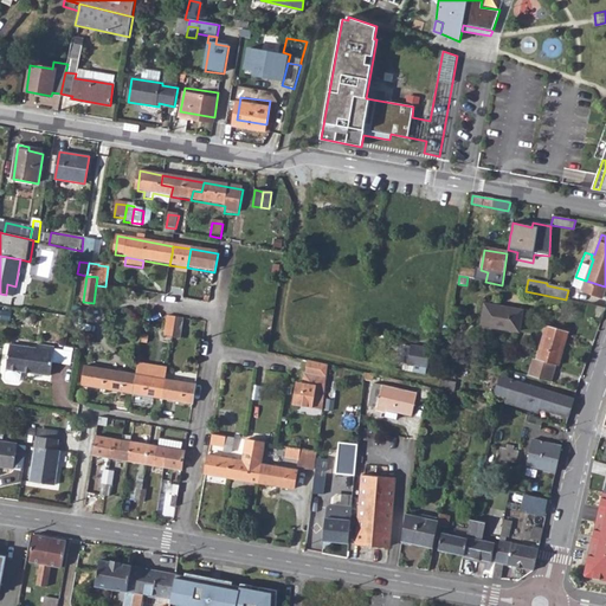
[(485,304),(482,326),(519,331),(522,310),(485,304)]
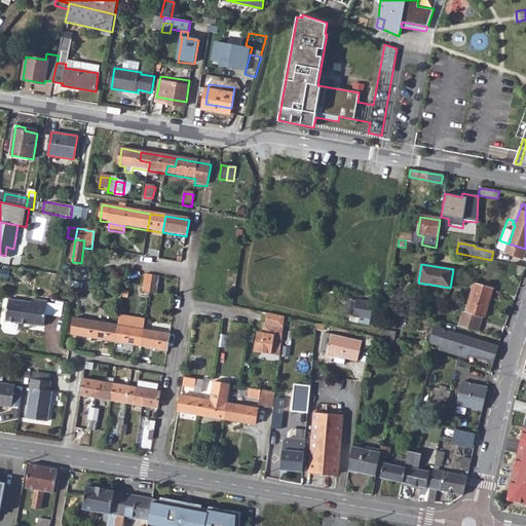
[(525,267),(512,264),(509,274),(525,277),(525,267)]
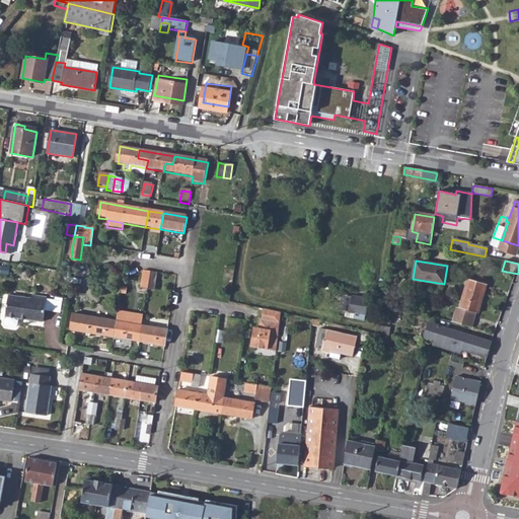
[(143,273),(140,289),(148,291),(151,274),(143,273)]
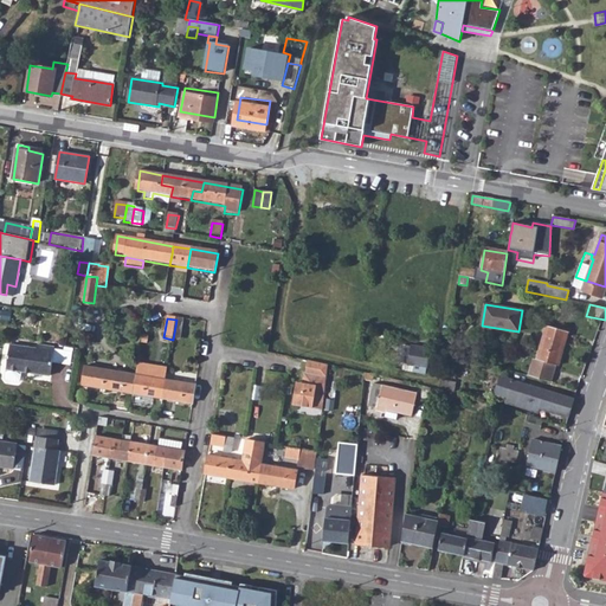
[(176,320),(173,340),(181,341),(185,321),(176,320)]
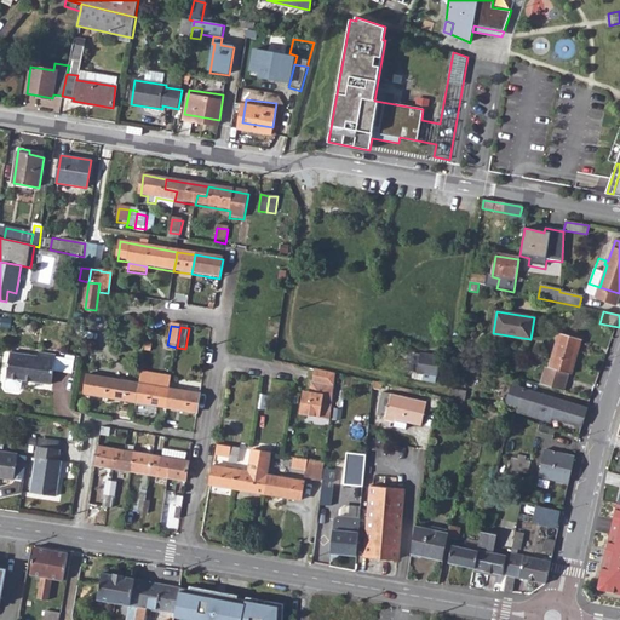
[(545,368),(540,385),(562,392),(567,375),(570,375),(581,340),(560,334),(549,368),(545,368)]
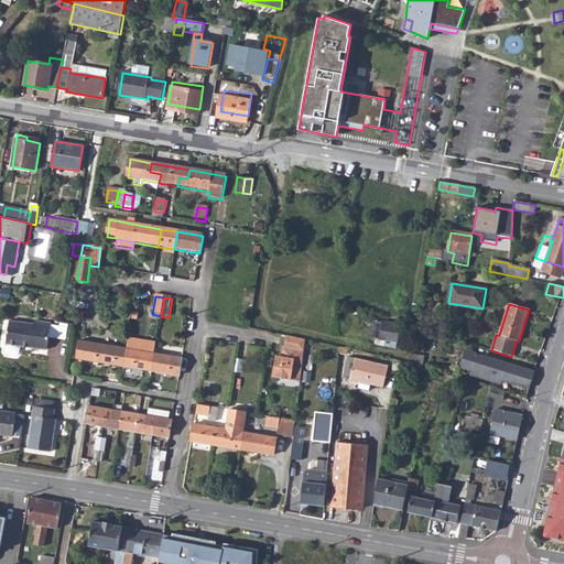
[(10,321),(7,344),(6,351),(7,355),(17,356),(19,354),(20,346),(46,349),(52,322),(46,321),(35,320),(34,324),(10,321)]
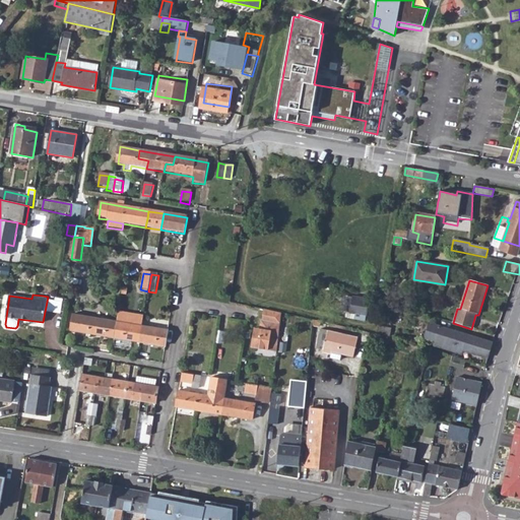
[(348,296),(345,311),(366,315),(369,300),(348,296)]
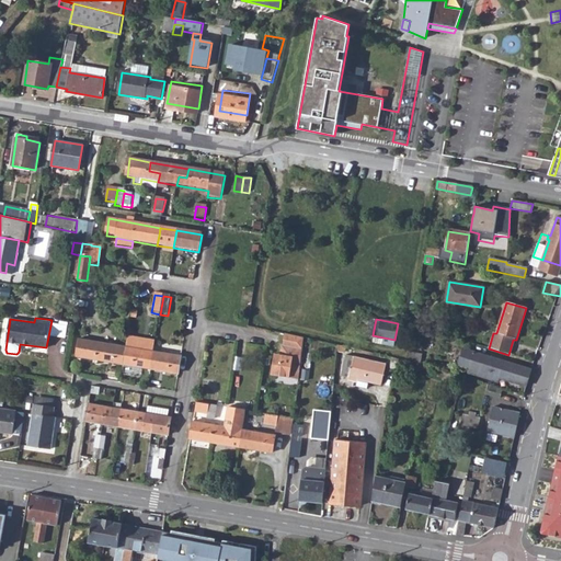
[(304,336),(284,332),(283,344),(282,344),(279,354),(279,356),(274,355),(271,374),(298,378),(304,336)]
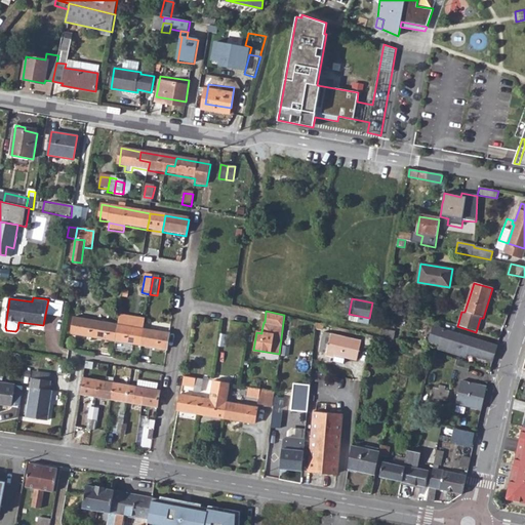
[(118,325),(115,340),(140,346),(144,329),(146,319),(138,318),(135,321),(133,320),(134,317),(119,315),(118,325)]
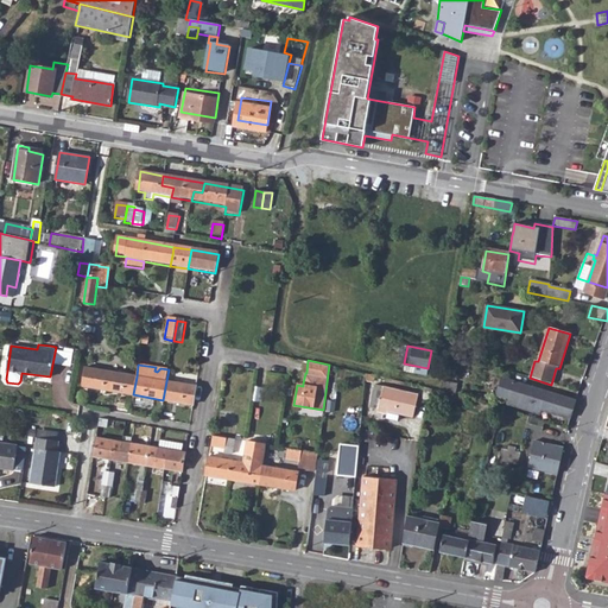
[(83,386),(133,394),(137,377),(87,368),(83,386)]
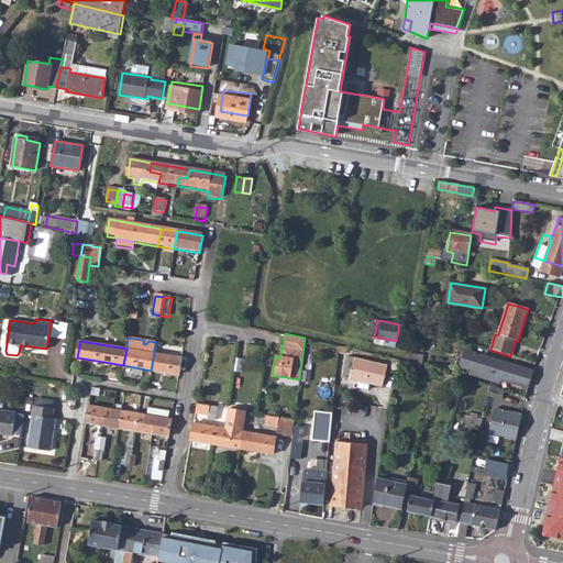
[(464,350),(459,366),(471,371),(470,375),(499,384),(500,379),(527,387),(531,375),(532,371),(464,350)]
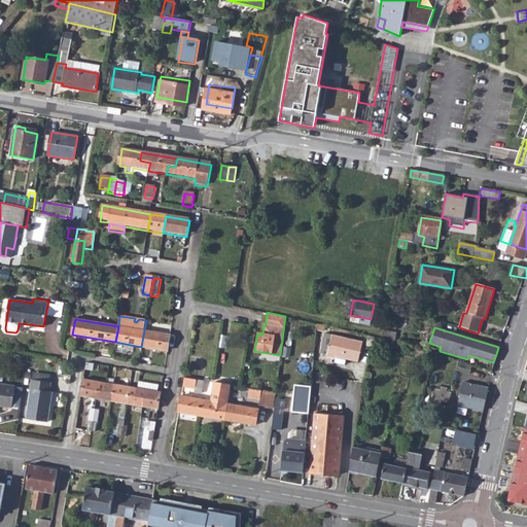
[(384,329),(382,338),(395,341),(397,334),(384,329)]
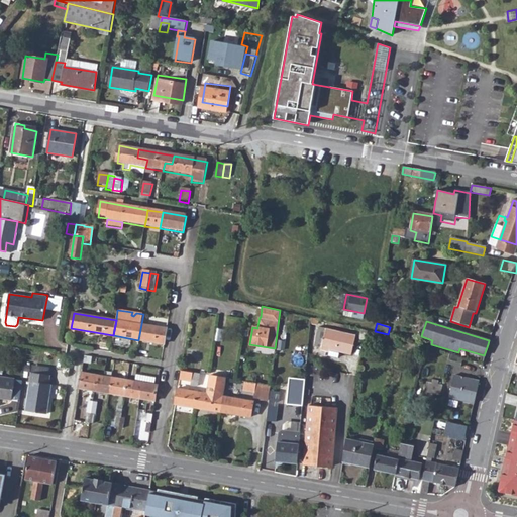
[(141,324),(138,340),(164,344),(167,329),(141,324)]
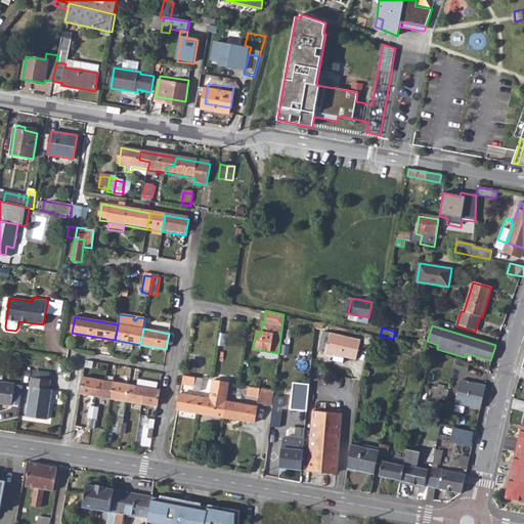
[(324,354),(334,356),(334,353),(343,356),(355,358),(360,340),(322,331),(318,350),(324,351),(324,354)]
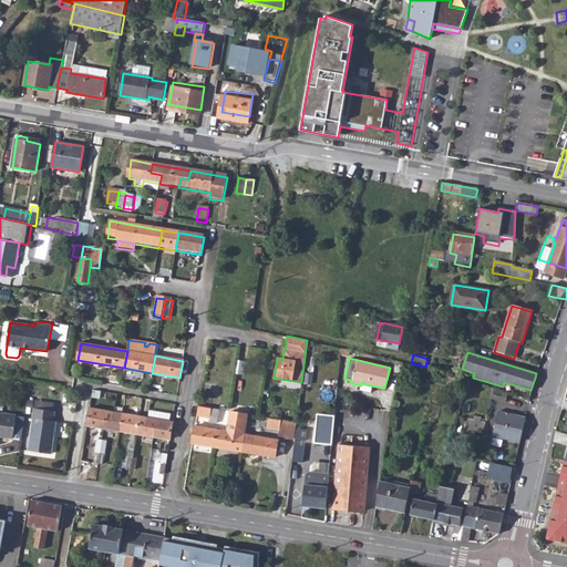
[(493,389),(491,400),(505,404),(508,393),(493,389)]
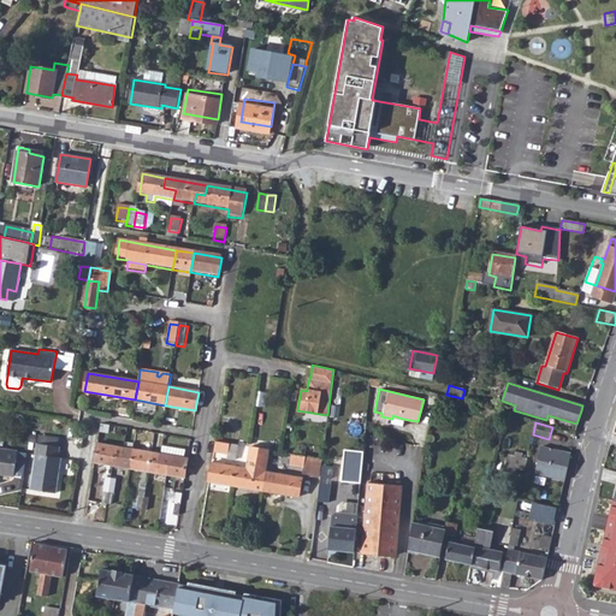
[(215,442),(214,451),(227,454),(230,444),(215,442)]
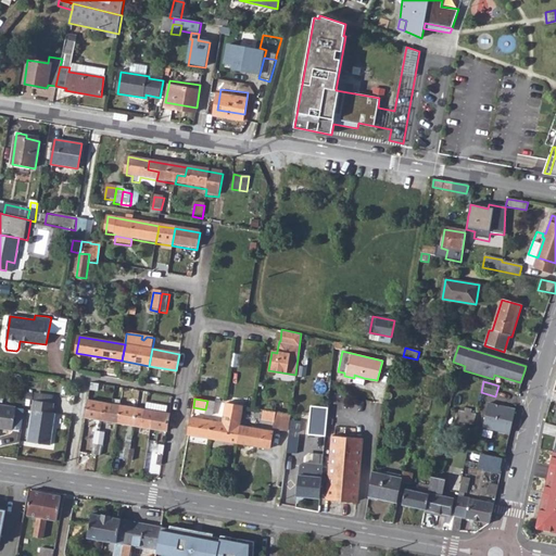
[(35,400),(28,440),(51,443),(55,412),(54,412),(55,403),(35,400)]
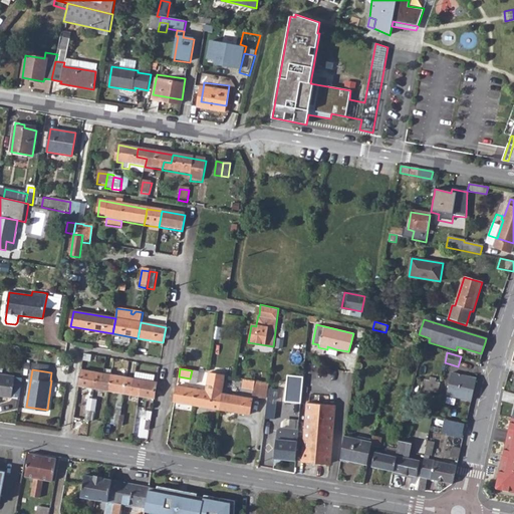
[(81,369),(78,386),(94,388),(95,380),(103,381),(104,373),(81,369)]
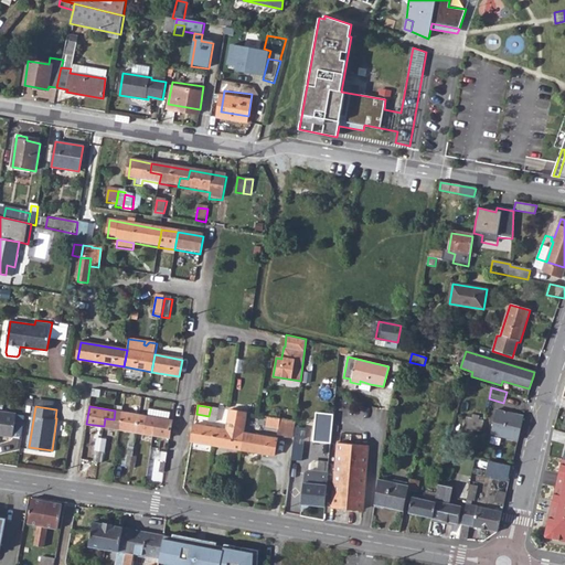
[(211,407),(209,416),(209,419),(216,420),(219,408),(211,407)]
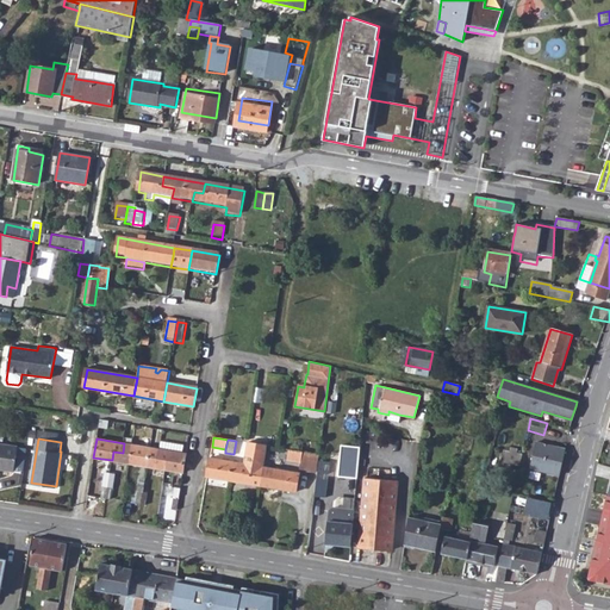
[(160,449),(159,449),(157,458),(167,459),(166,470),(182,472),(186,453),(182,453),(184,444),(161,441),(160,449)]
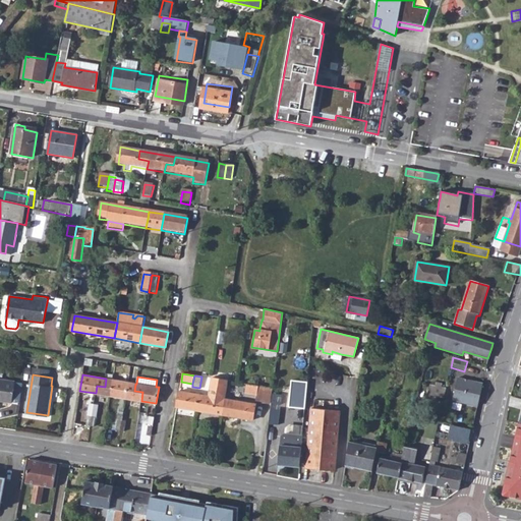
[(0,379),(0,400),(13,403),(16,382),(0,379)]
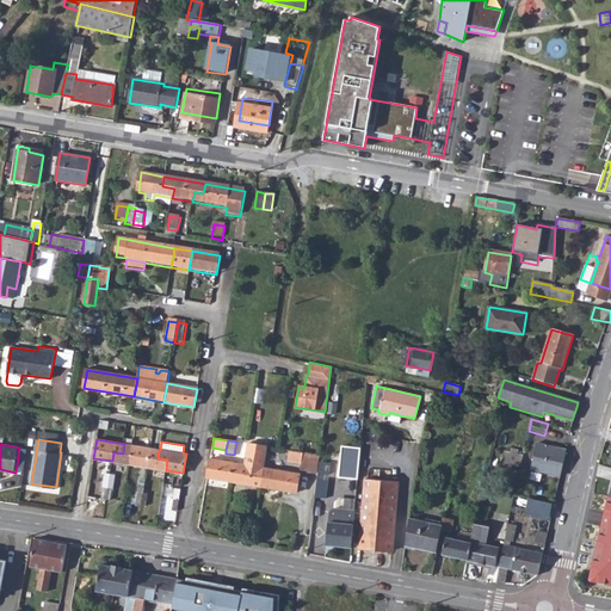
[(113,452),(112,461),(130,464),(133,445),(124,444),(123,454),(113,452)]
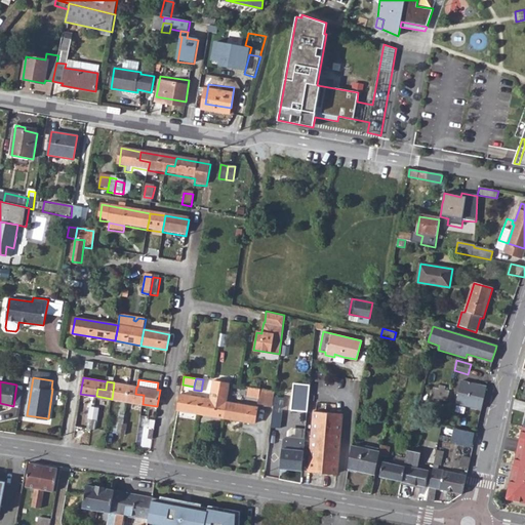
[(200,406),(199,413),(225,417),(228,401),(230,384),(212,381),(210,399),(208,407),(200,406)]
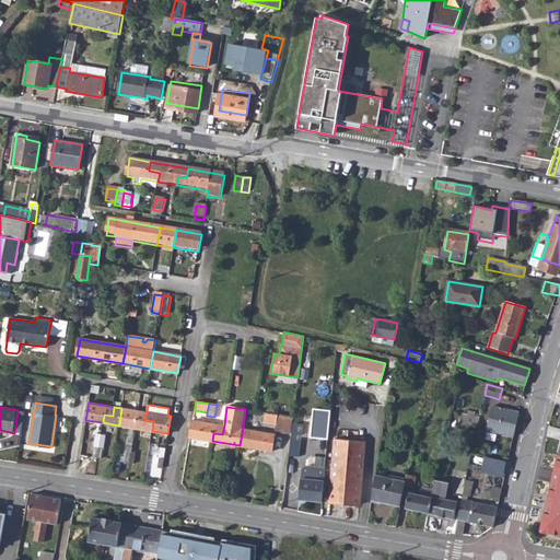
[(520,412),(492,407),(487,431),(514,436),(520,412)]
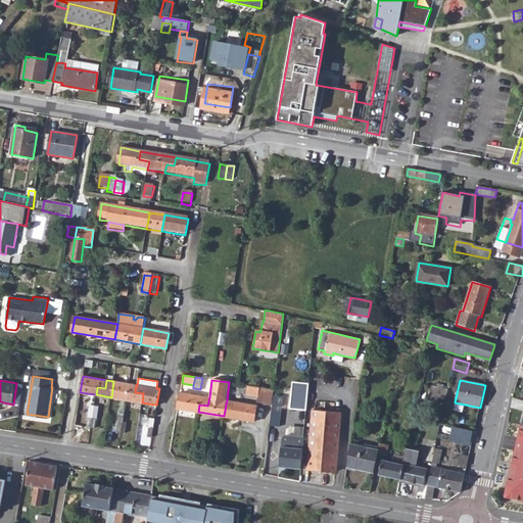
[(113,381),(111,397),(126,399),(129,383),(113,381)]
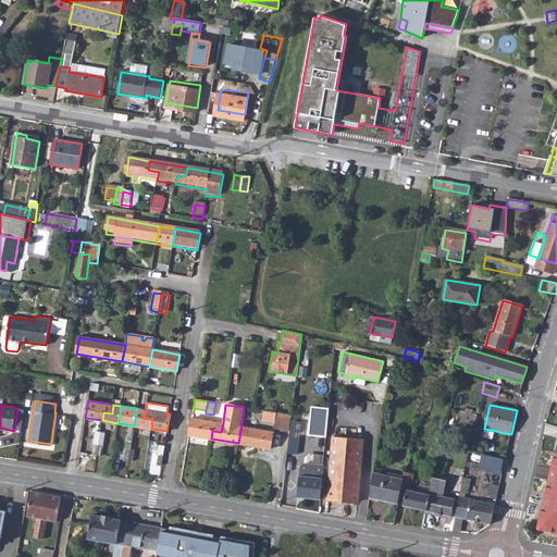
[(325,436),(329,408),(311,406),(308,435),(325,436)]
